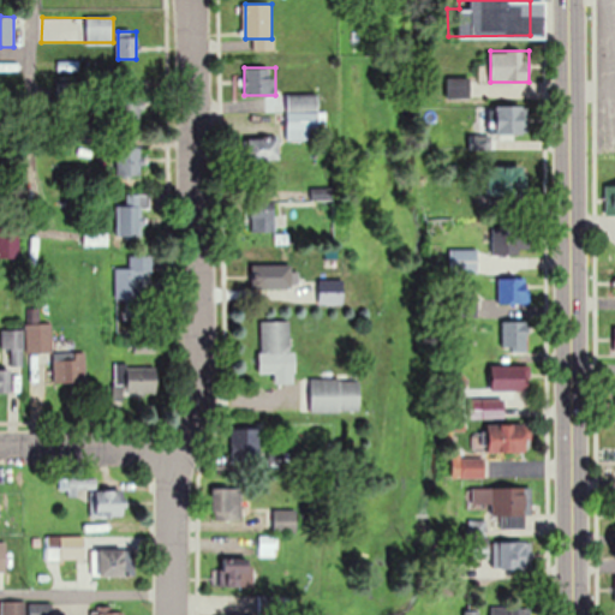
[(124,114),(141,114),(142,93),(124,93),(124,114)]
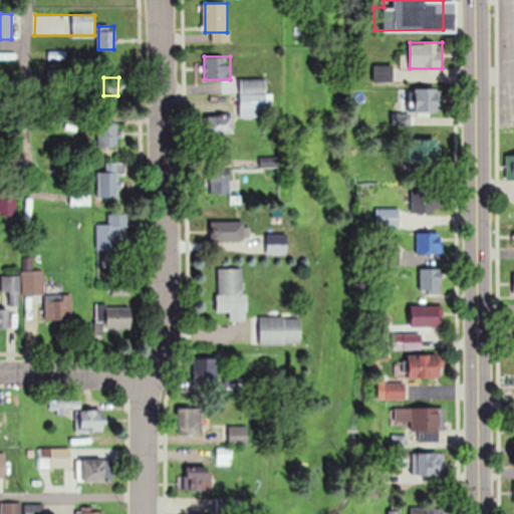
[(267,79),(241,79),(241,116),(267,116),(267,79)]
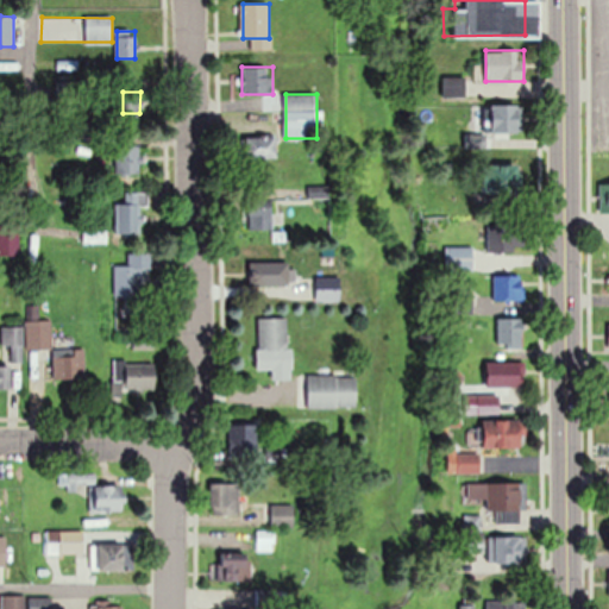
[(491,105),(491,132),(521,132),(521,105),(491,105)]
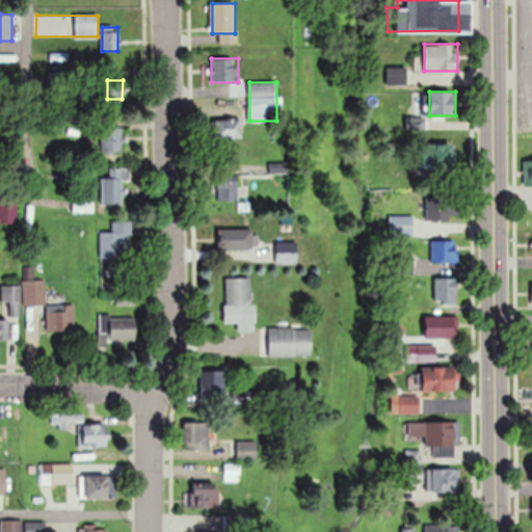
[(241,120),(214,120),(214,139),(242,138),(241,120)]
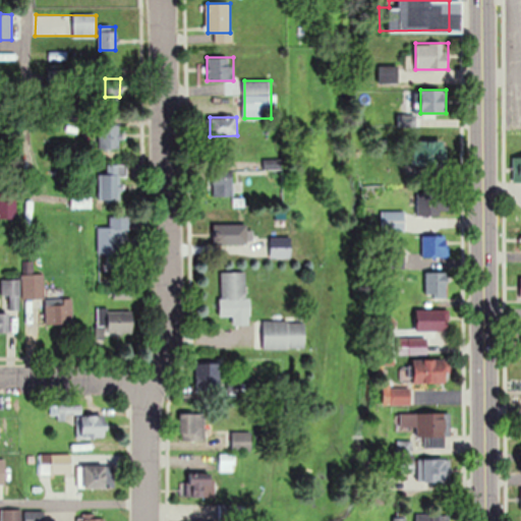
[(119,123),(99,123),(99,149),(119,149),(119,123)]
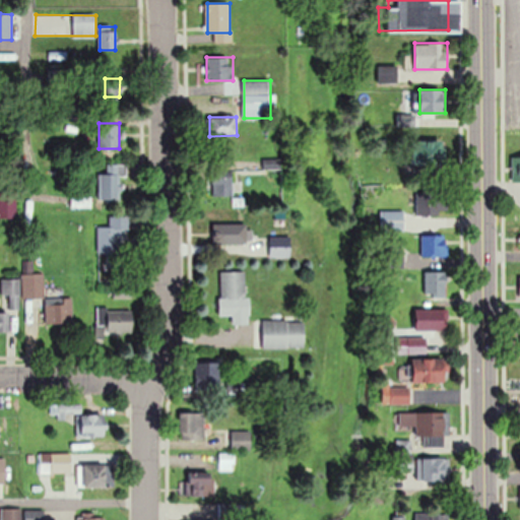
[(445,166),(445,140),(416,140),(416,166),(445,166)]
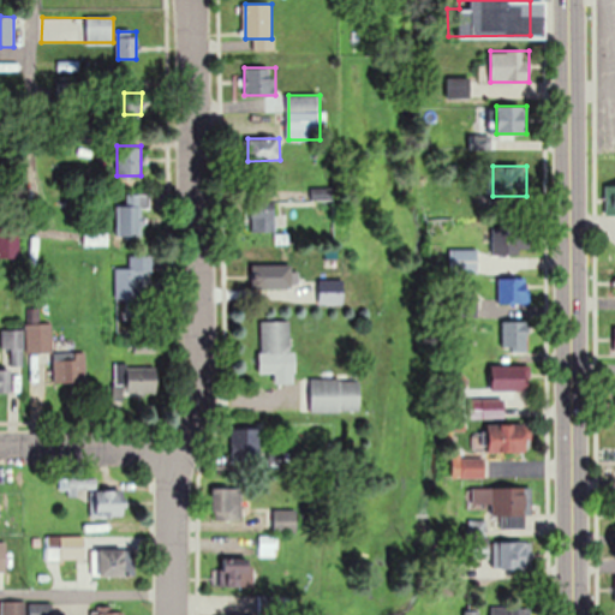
[(145,195),(117,195),(117,238),(145,238),(145,195)]
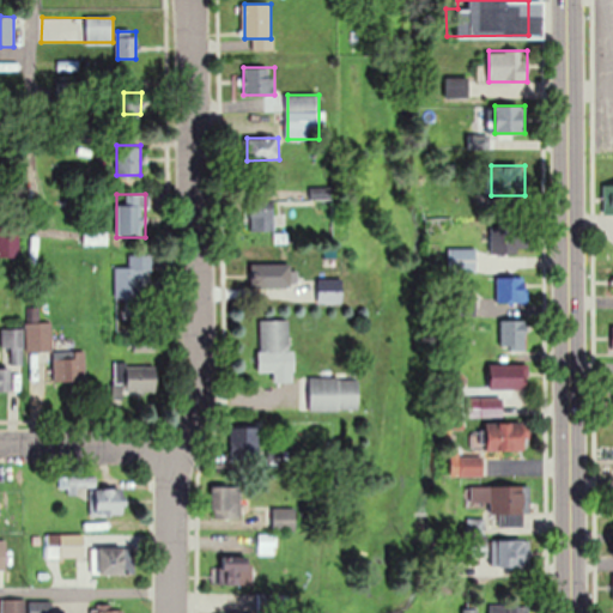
[(250,232),(274,232),(274,208),(250,208),(250,232)]
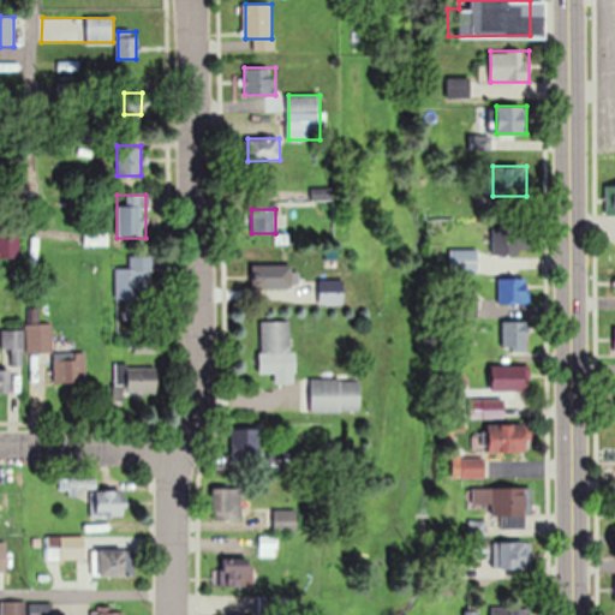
[(0,257),(18,258),(18,225),(0,224),(0,257)]
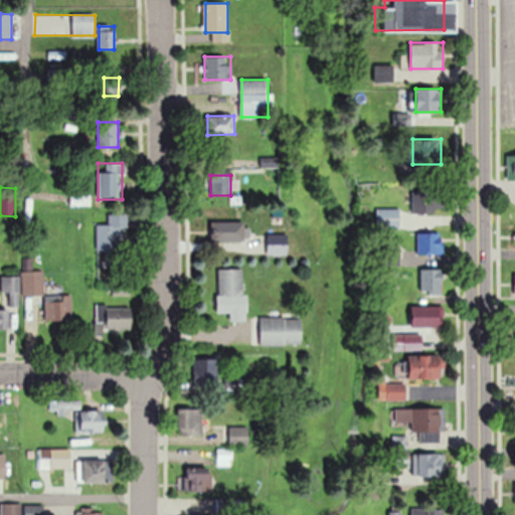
[(412,190),(412,213),(438,213),(438,190),(412,190)]
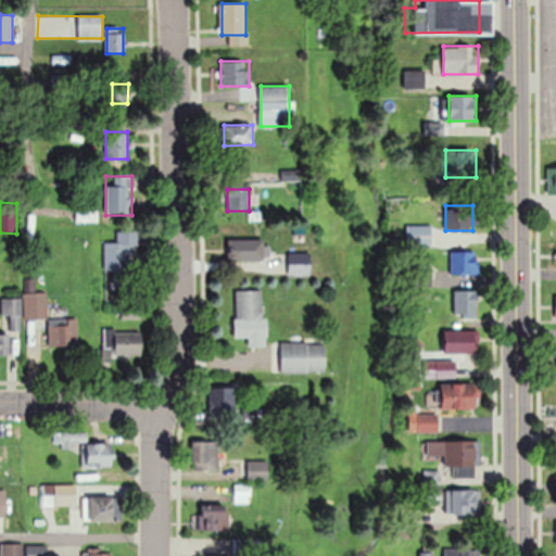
[(97,222),(97,209),(76,209),(76,222),(97,222)]
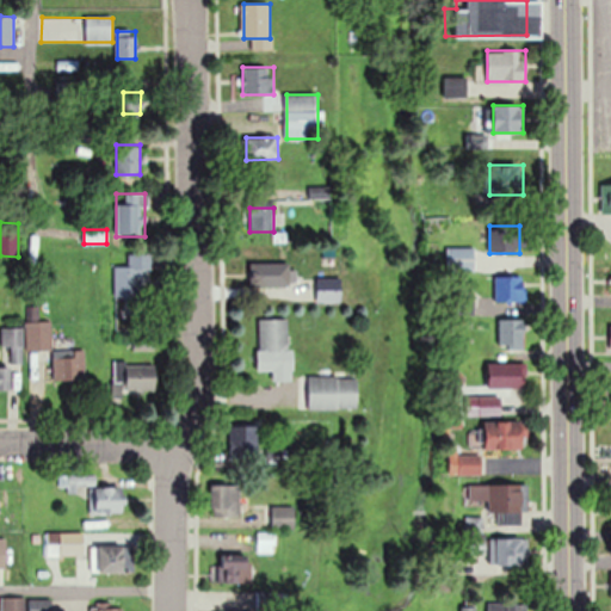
[(474,272),(474,247),(448,247),(448,272),(474,272)]
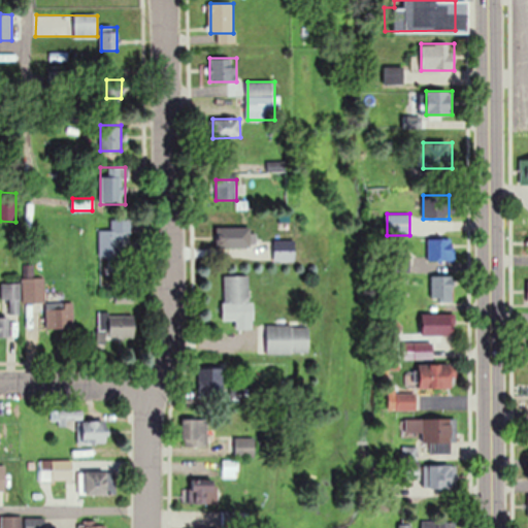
[(99,231),(99,259),(130,259),(130,220),(112,220),(112,231),(99,231)]
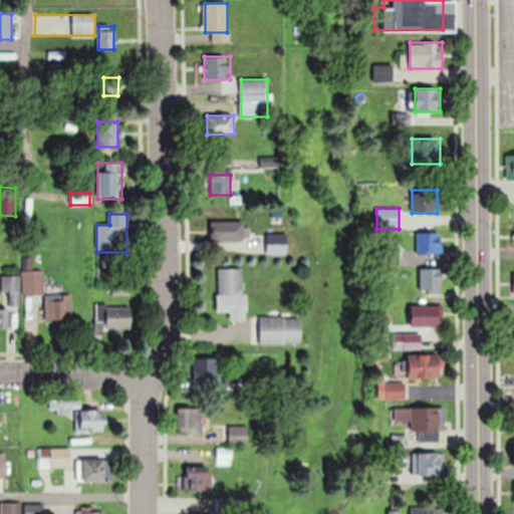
[(249,241),(249,222),(211,222),(211,241),(249,241)]
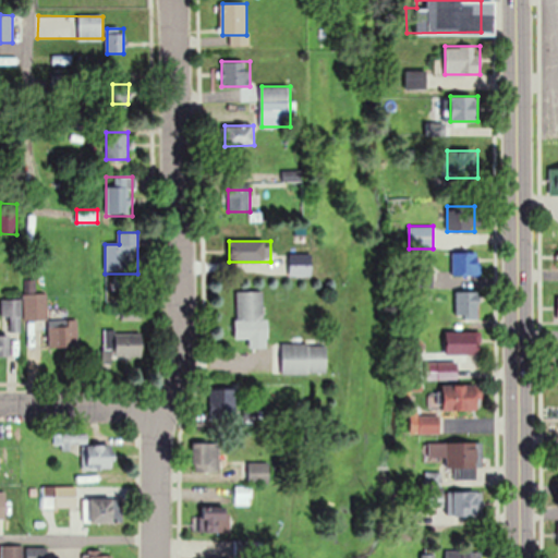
[(452,253),(452,276),(478,276),(478,253),(452,253)]
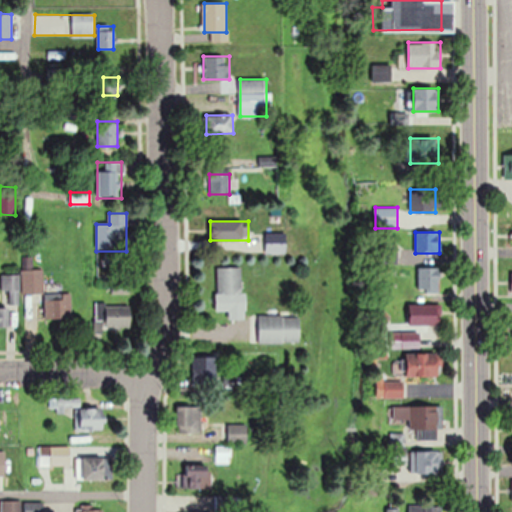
[(265,254),(286,254),(286,233),(265,233),(265,254)]
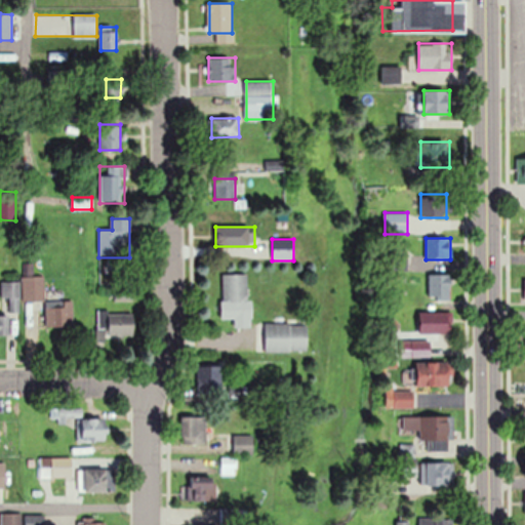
[(224,306),(248,306),(248,275),(224,275),(224,306)]
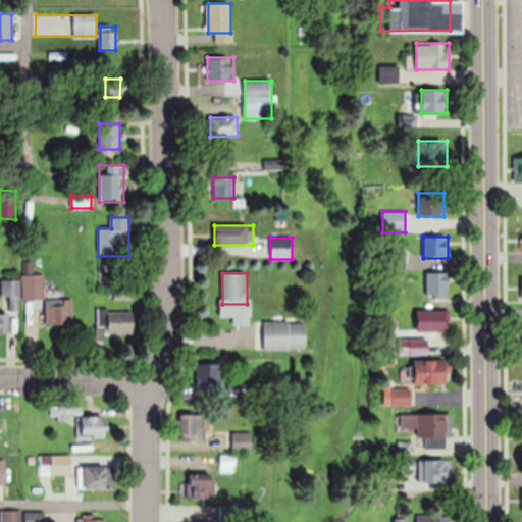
[(427,273),(427,299),(449,299),(449,273),(427,273)]
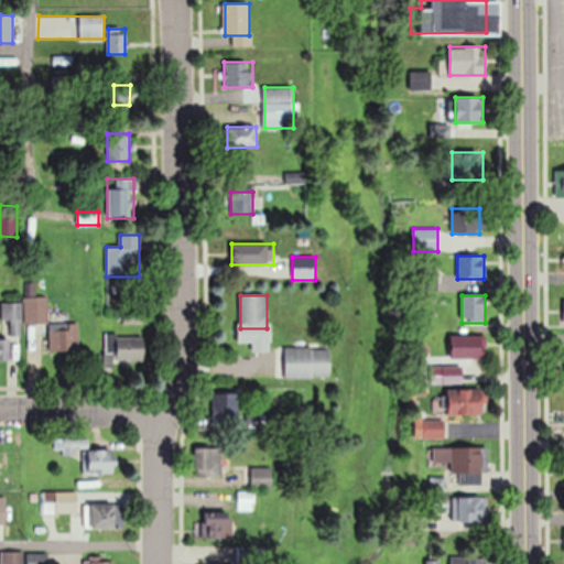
[(46,296),(25,296),(25,334),(46,334),(46,296)]
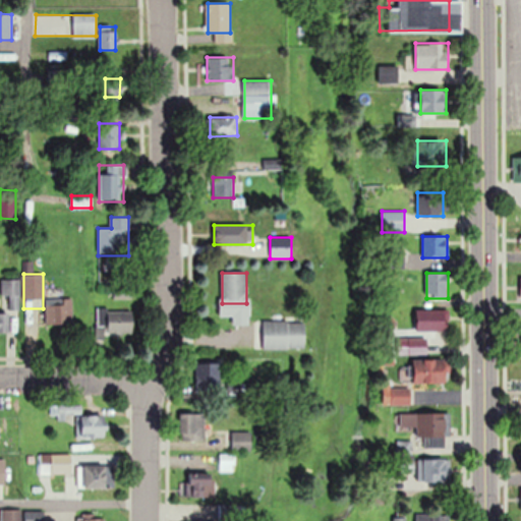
[(73,298),(46,298),(46,325),(73,325),(73,298)]
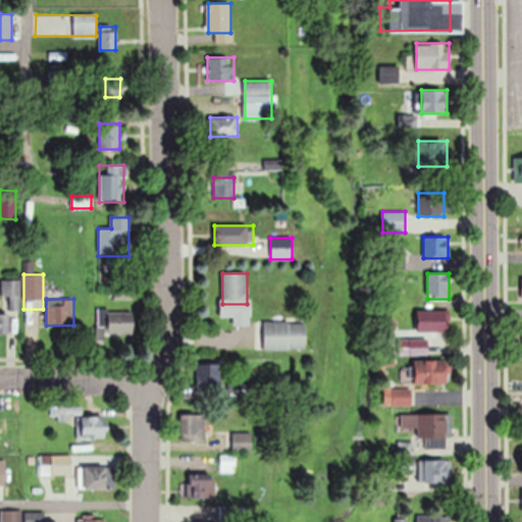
[(134,310),(97,310),(97,336),(134,336),(134,310)]
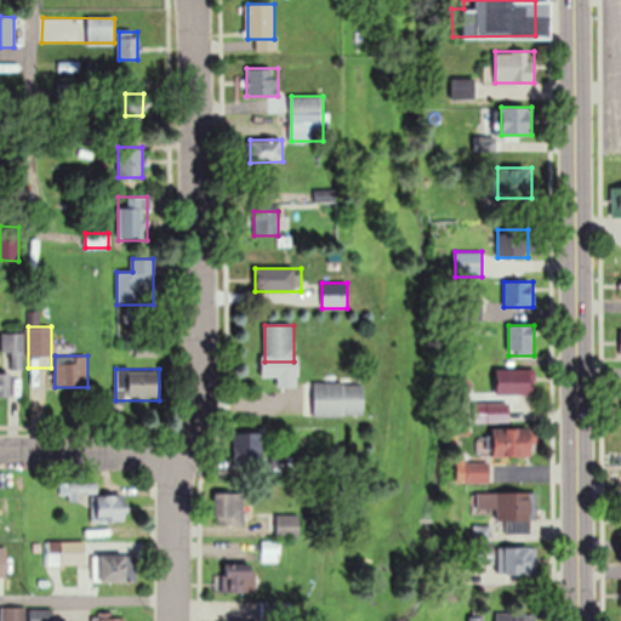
[(534,396),(534,369),(497,369),(497,396),(534,396)]
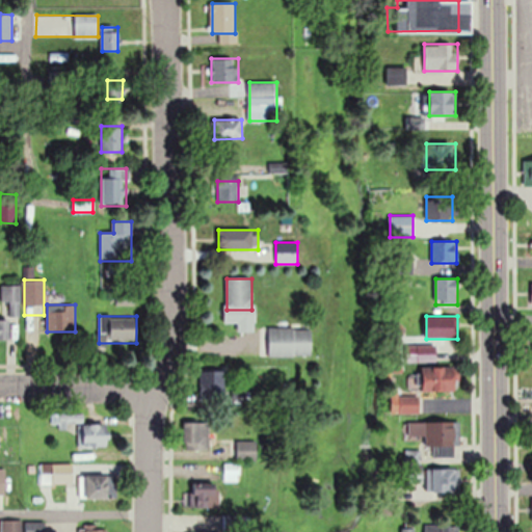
[(0,318),(0,345),(9,345),(9,319),(0,318)]
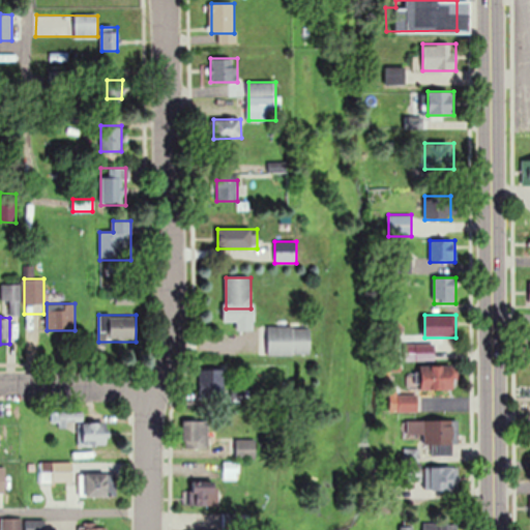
[(312,356),(312,327),(268,327),(268,356),(312,356)]
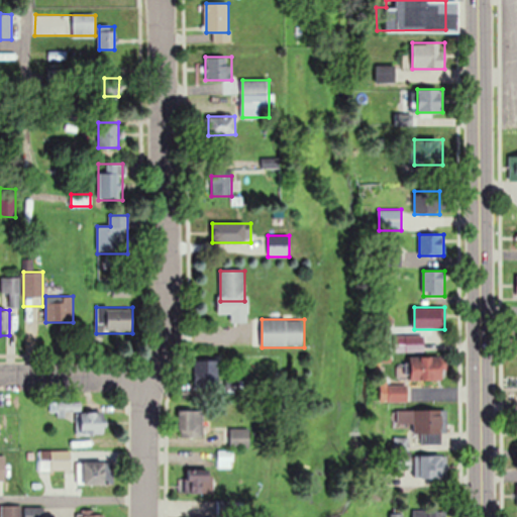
[(425,350),(425,335),(407,335),(407,350),(425,350)]
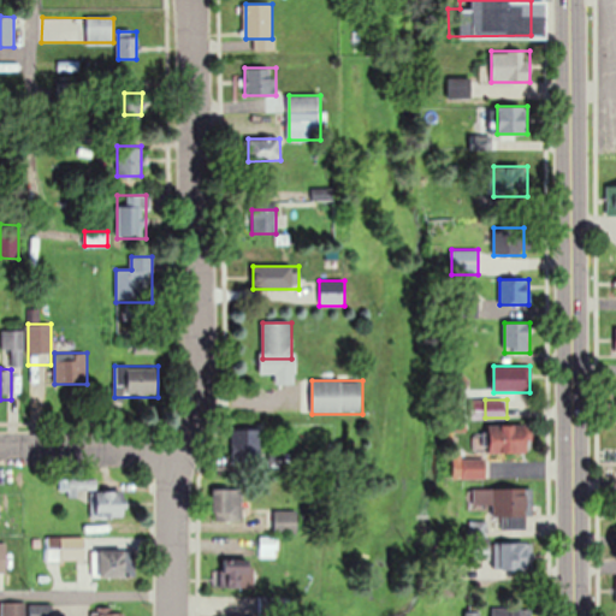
[(531,452),(531,426),(490,426),(490,452),(531,452)]
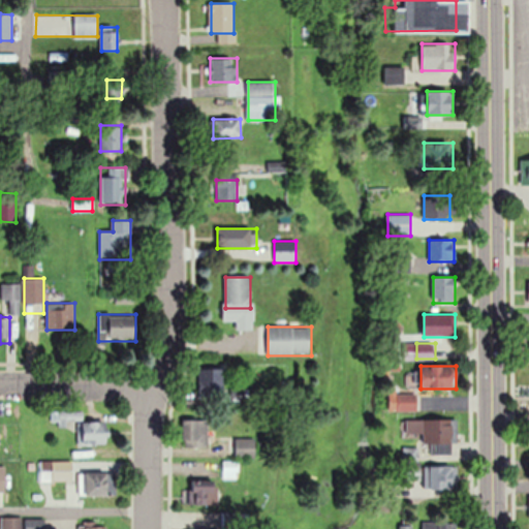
[(224,394),(224,370),(199,370),(199,394),(224,394)]
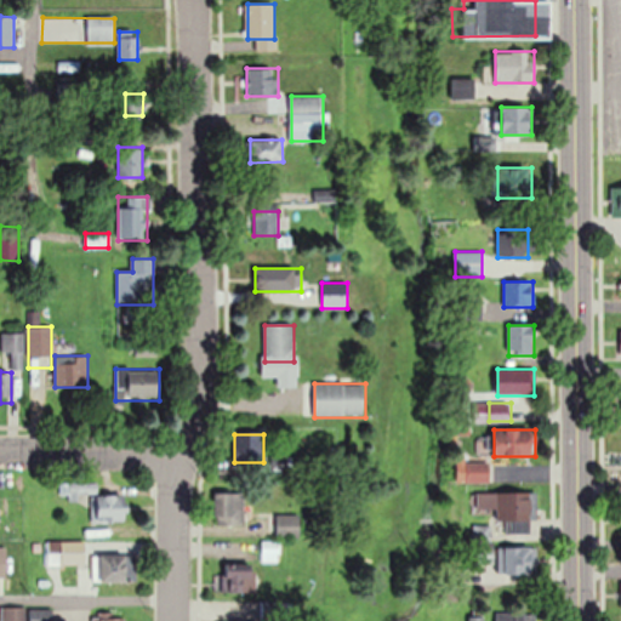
[(489,462),(467,462),(467,482),(489,482),(489,462)]
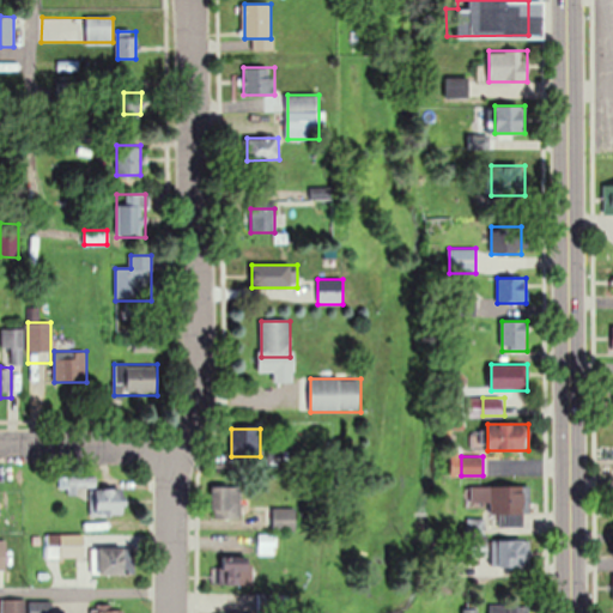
[(242,486),(212,486),(212,519),(242,519),(242,486)]
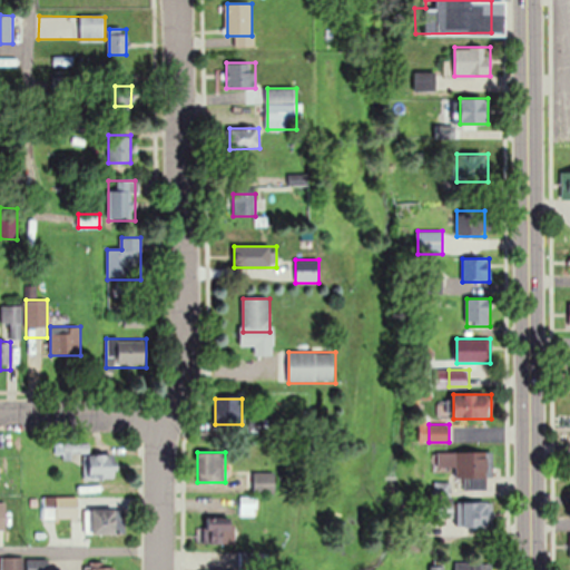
[(492,452),(439,452),(439,469),(455,469),(455,479),(465,479),(465,490),(492,489),(492,452)]
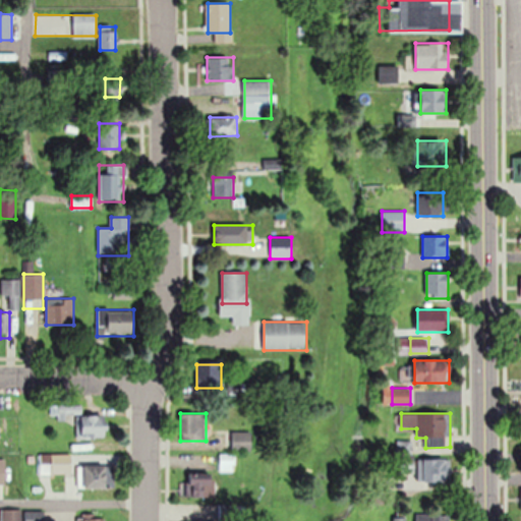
[(107,438),(107,415),(77,415),(77,438),(107,438)]
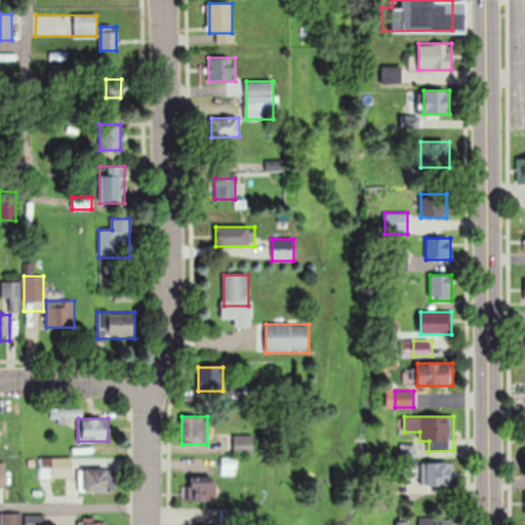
[(235,454),(254,454),(254,435),(235,435),(235,454)]
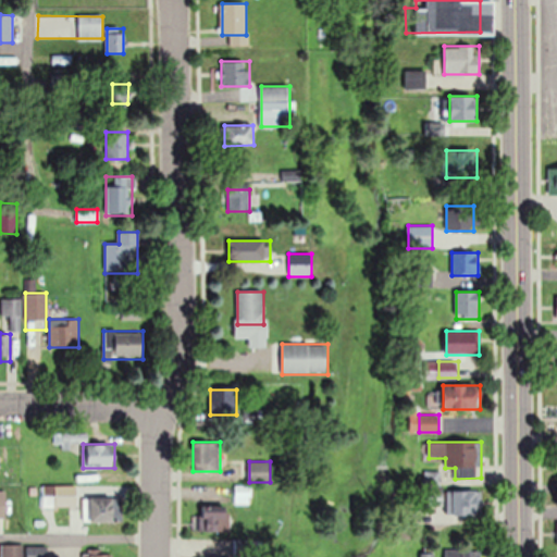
[(44,506),(76,506),(76,485),(44,485),(44,506)]
